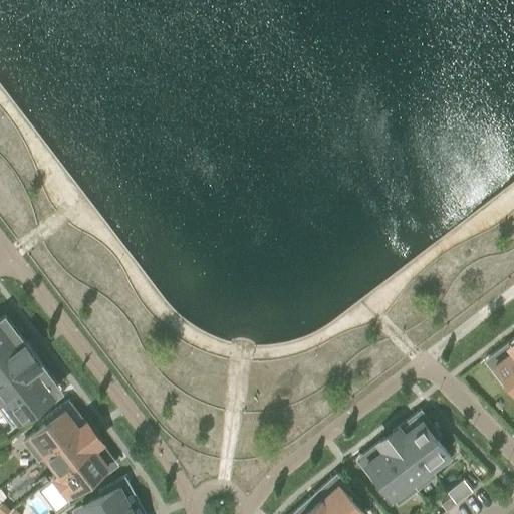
[(0,347),(11,340),(0,325),(0,347)]
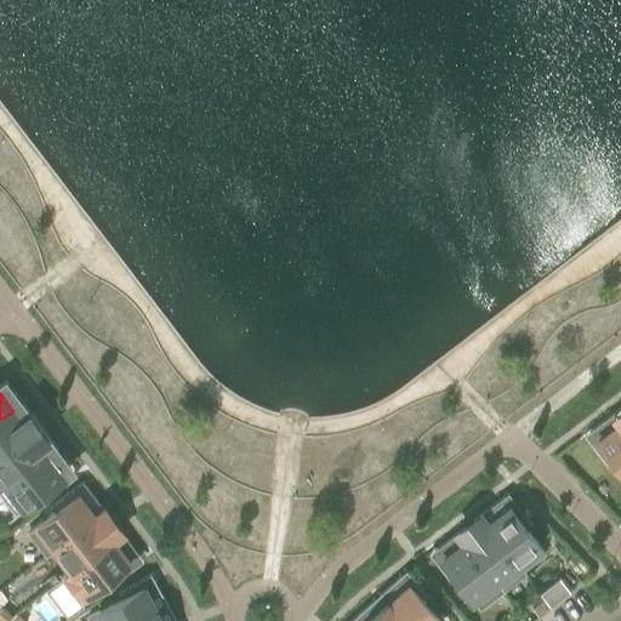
[(0,420),(0,455),(29,433),(13,411),(0,420)]
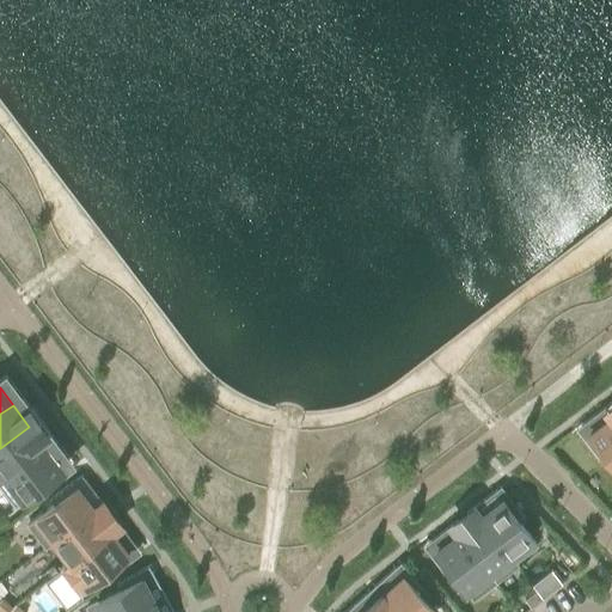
[(611,417),(611,416),(587,434),(607,459),(611,466),(611,417)]
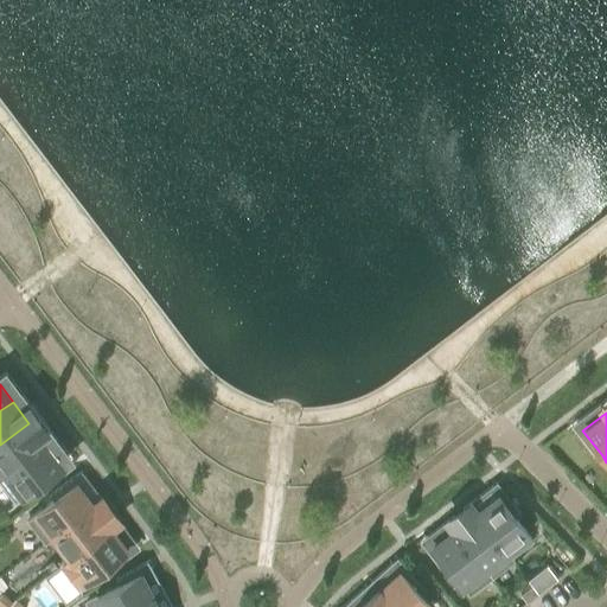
[(0,479),(45,445),(29,423),(0,445),(0,479)]
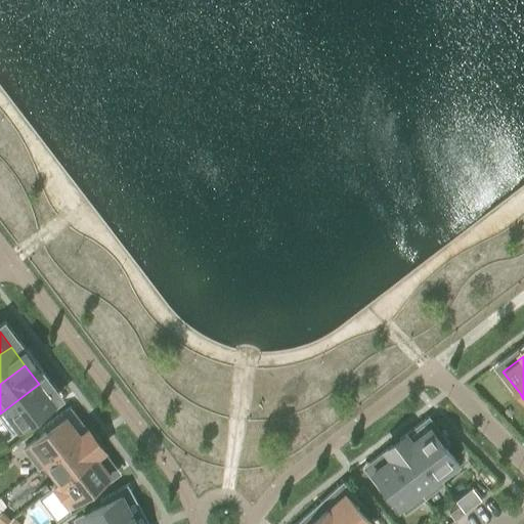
[(39,384),(0,413),(0,419),(12,435),(54,403),(39,384)]
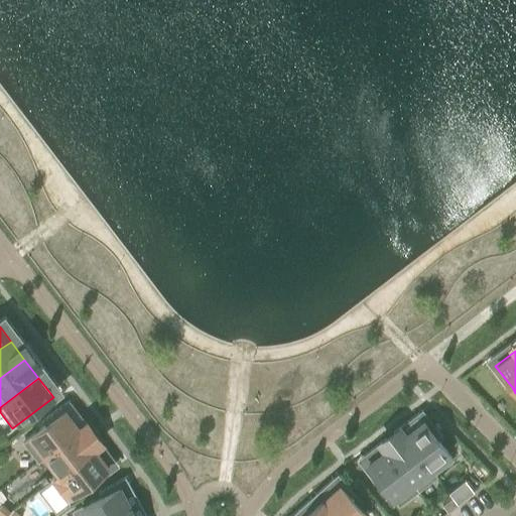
[(22,442),(36,462),(78,430),(63,411),(22,442)]
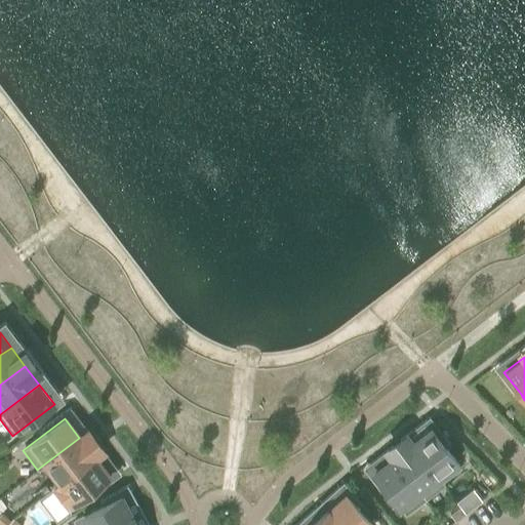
[(411,444),(443,486),(444,485),(442,482),(460,468),(431,429),(411,444)]
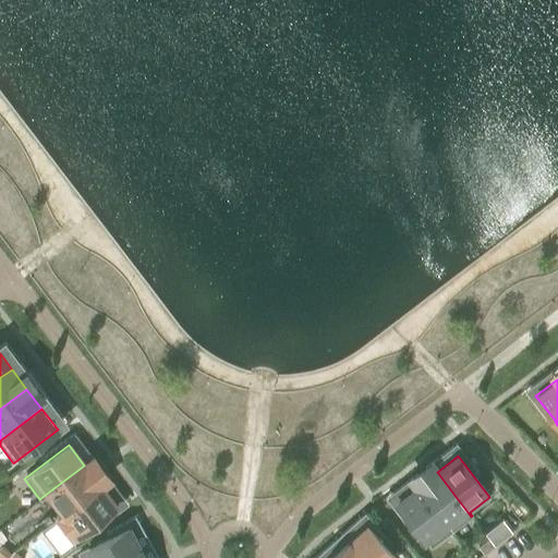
[(55,518),(55,519),(99,485),(84,465),(39,499),(40,500),(49,494),(62,511),(55,518)]
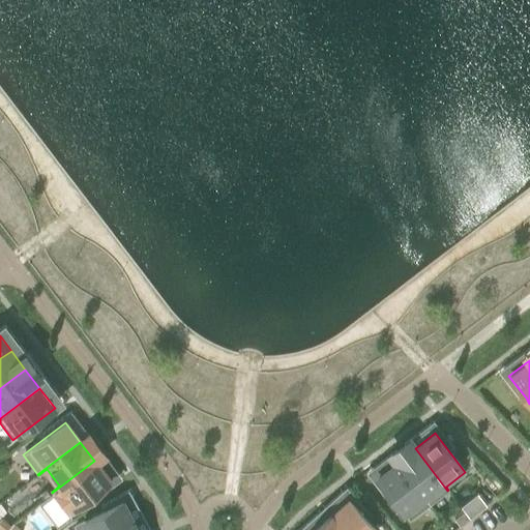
[(447,491),(415,448),(396,462),(429,504),(447,491)]
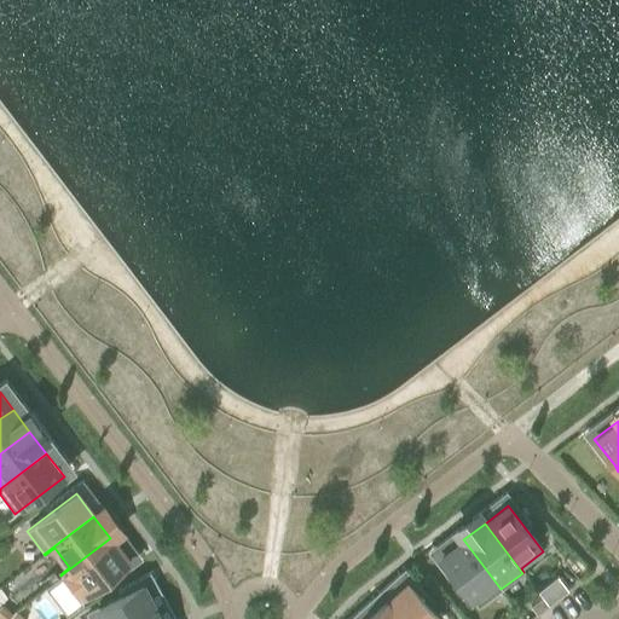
[(110,538),(61,576),(79,599),(128,561),(110,538)]
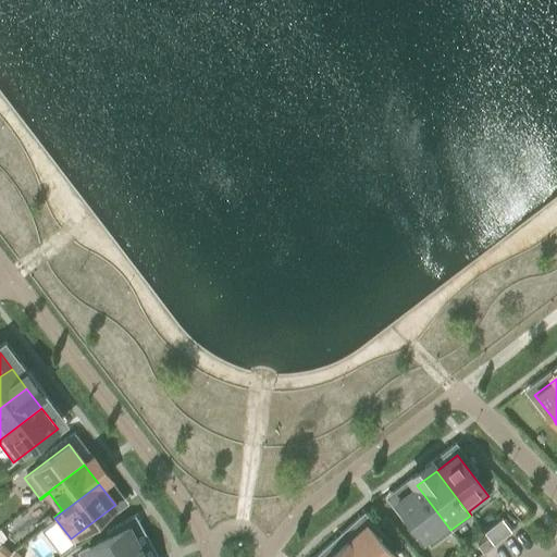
[(450,530),(417,485),(396,502),(430,546),(450,530)]
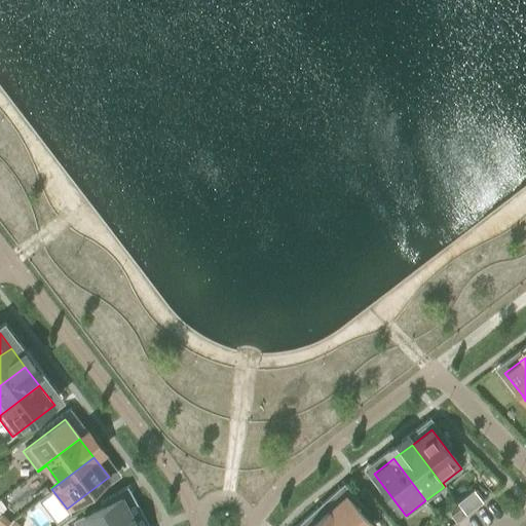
[(473,490),(456,502),(460,508),(465,515),(482,501),(473,490)]
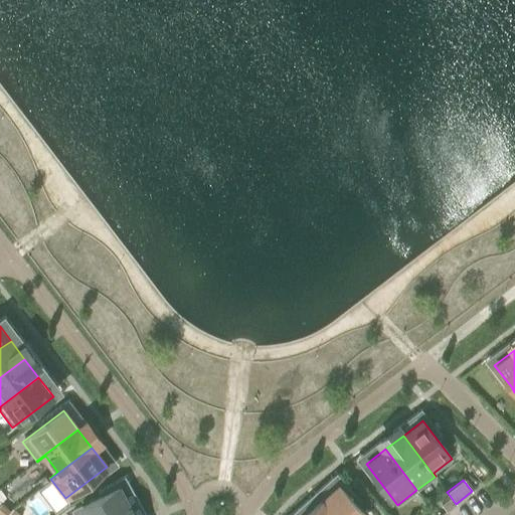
[(320,500),(333,514),(365,514),(339,485),(322,500),(321,499),(320,500)]
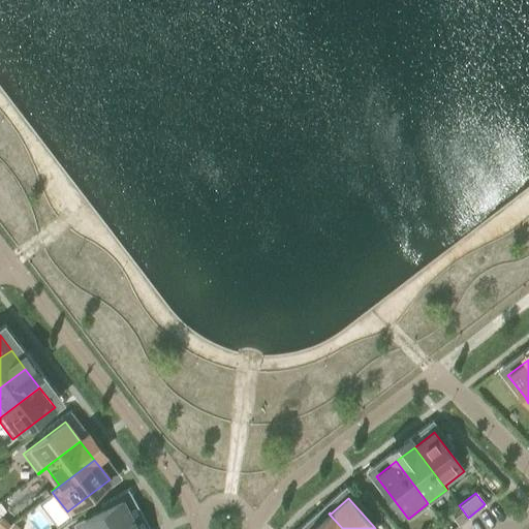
[(76,528),(117,528),(134,521),(133,520),(132,520),(121,499),(74,525),(76,528)]
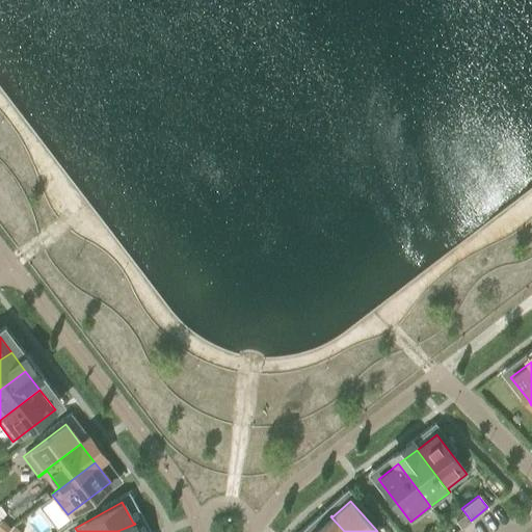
[(471,521),(466,513),(455,522),(460,528),(471,521)]
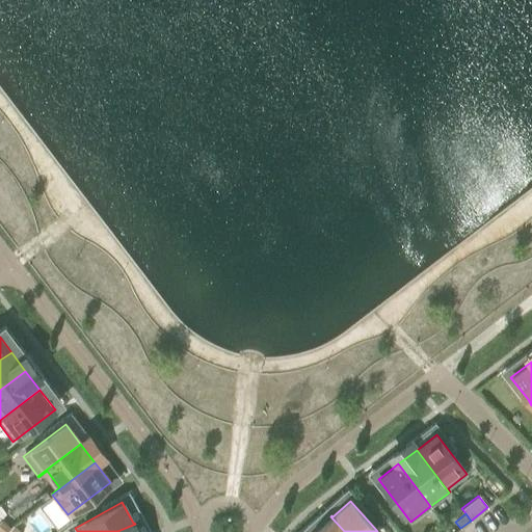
[(344,531),(330,516),(315,530),(313,531),(344,531)]
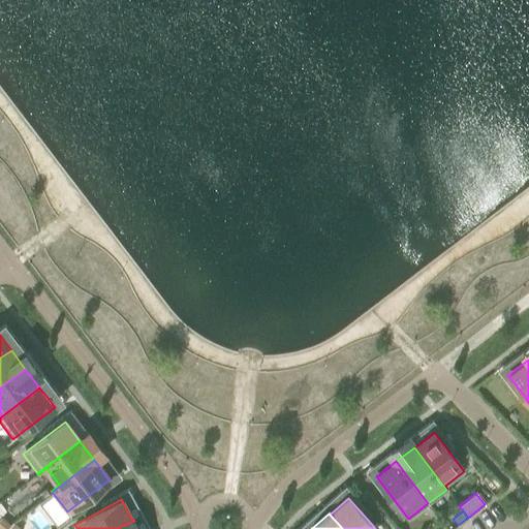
[(0,518),(0,527),(1,528),(6,528),(9,526),(0,518)]
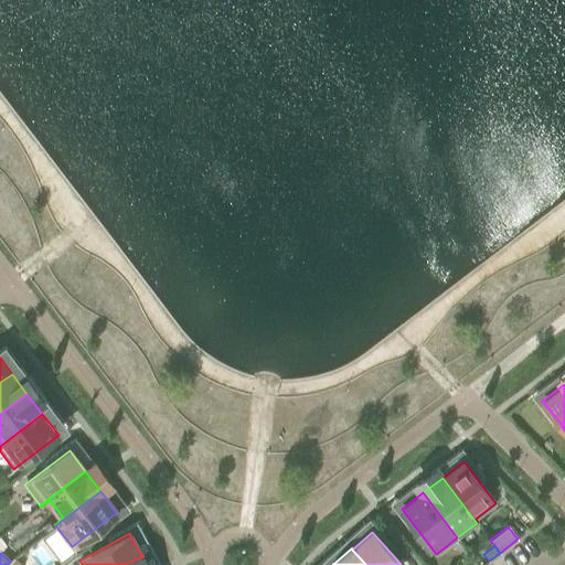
All buildings are outlined.
